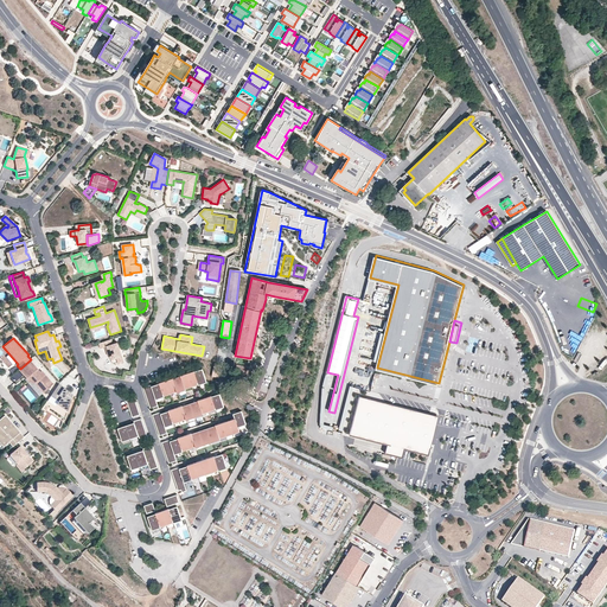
[(112,339),(98,344),(101,349),(106,347),(107,353),(109,352),(110,356),(112,359),(116,358),(119,364),(125,362),(117,343),(113,344),(112,339)]
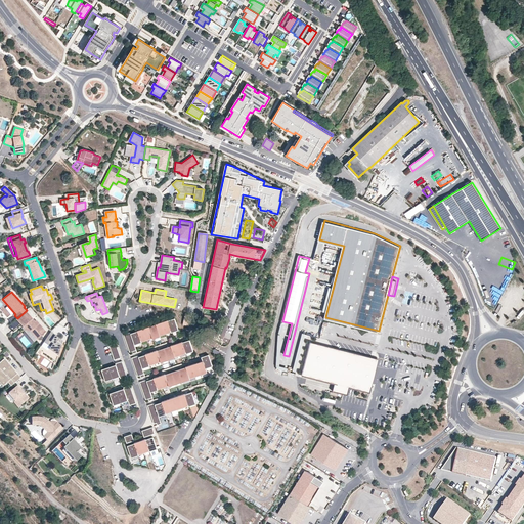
[(46,332),(36,320),(35,321),(26,311),(17,318),(15,319),(26,331),(31,332),(37,339),(46,332)]
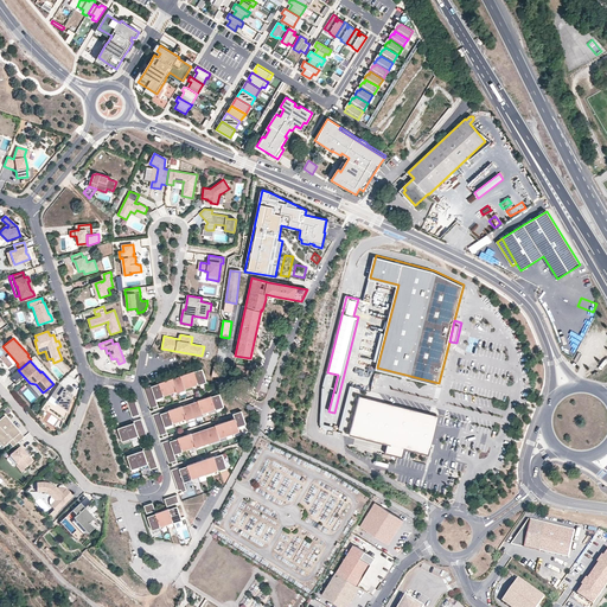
[(206,382),(203,369),(195,372),(198,384),(206,382)]
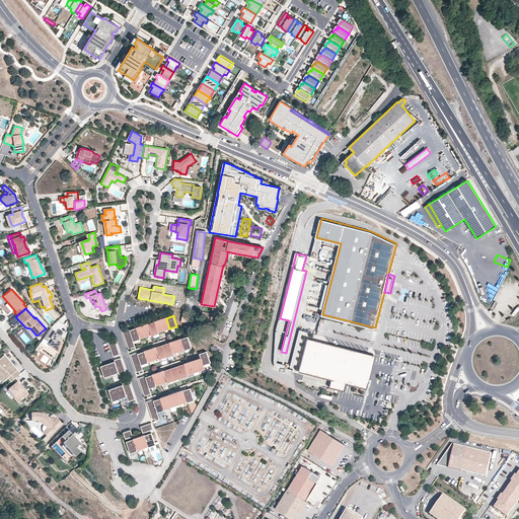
[(169,328),(166,318),(166,317),(160,319),(164,330),(169,328)]
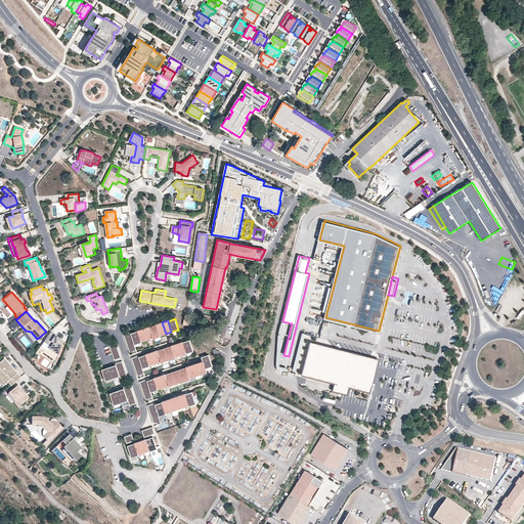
[(166,334),(162,322),(156,324),(160,336),(166,334)]
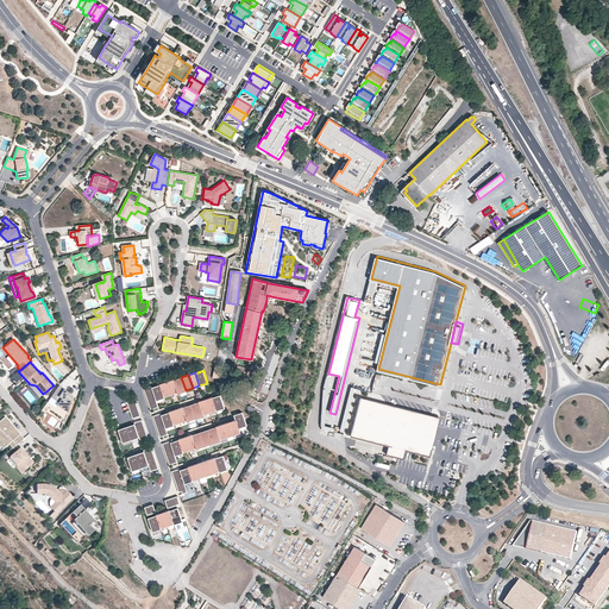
[(186,390),(181,377),(174,381),(177,393),(186,390)]
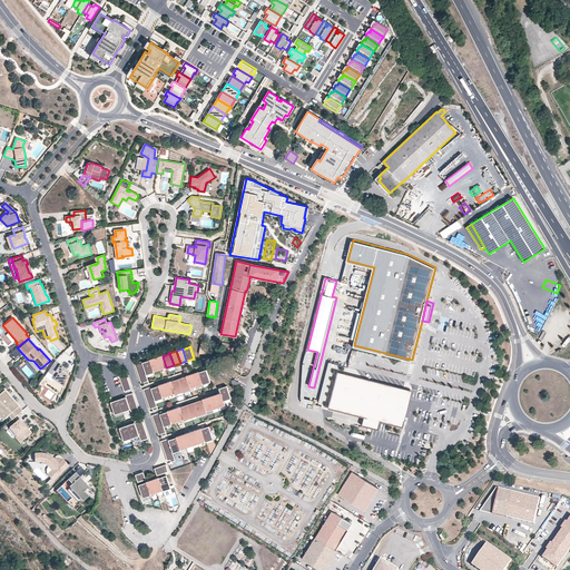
[(166,367),(163,356),(163,355),(156,357),(160,370),(166,367)]
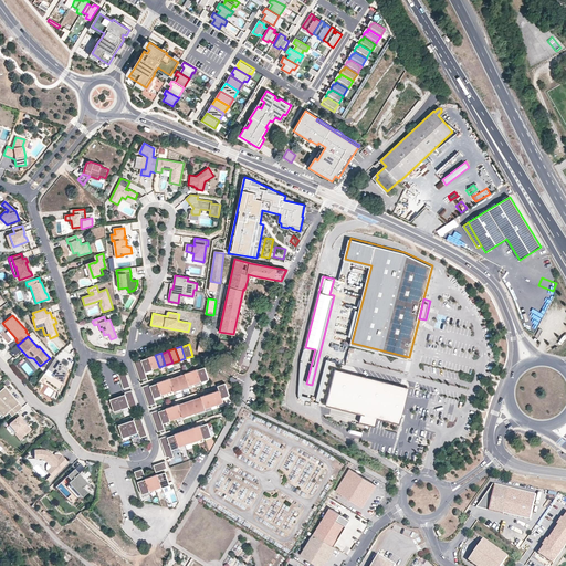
[(159,367),(155,355),(148,357),(148,358),(149,357),(153,369),(159,367)]
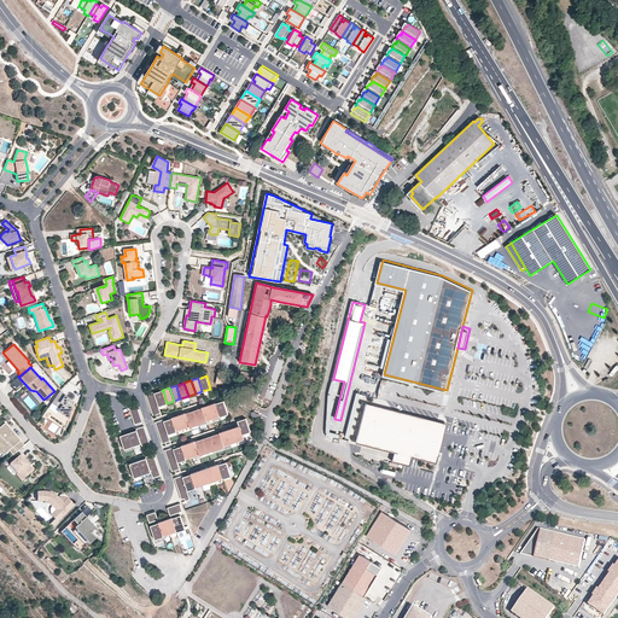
[(167,403),(163,390),(162,391),(155,394),(155,396),(157,401),(158,404),(158,406),(167,403)]
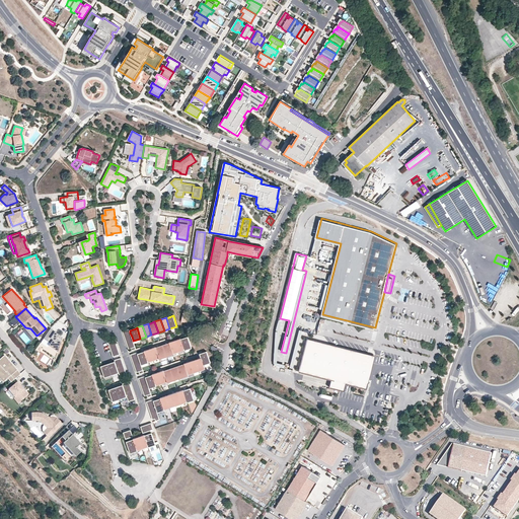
[(58,349),(62,338),(58,335),(58,336),(54,332),(55,331),(51,328),(44,339),(50,344),(48,346),(53,349),(54,347),(58,349)]
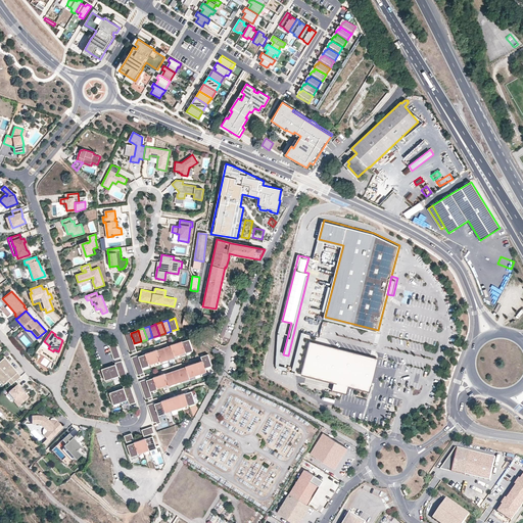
[(301,332),(293,370),(295,371),(304,333),(301,332)]
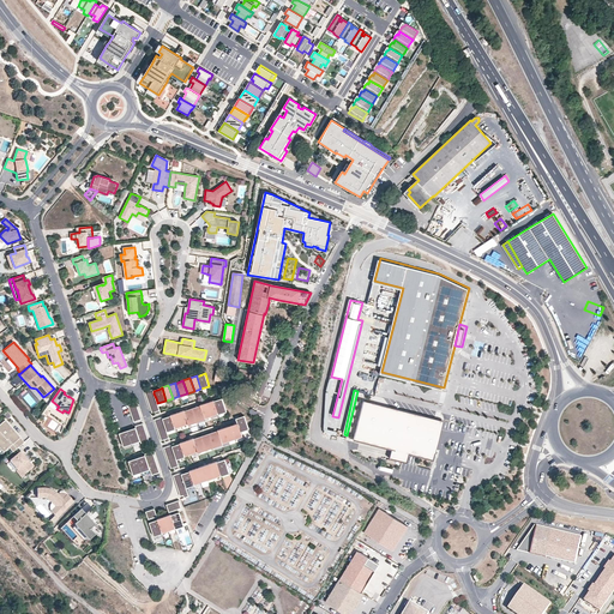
[(227,411),(222,398),(214,401),(214,402),(218,414),(227,411)]
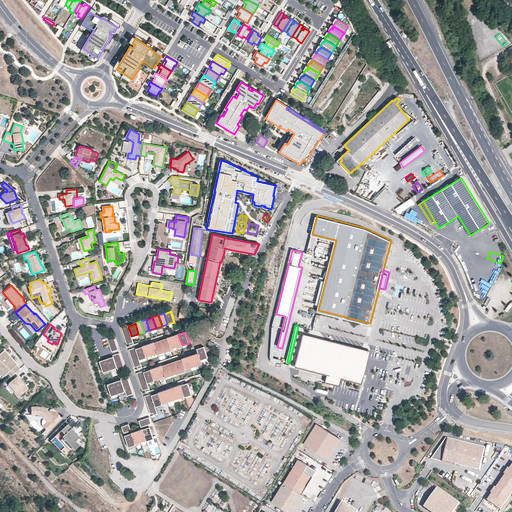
[(182,345),(178,335),(178,334),(173,336),(176,347),(182,345)]
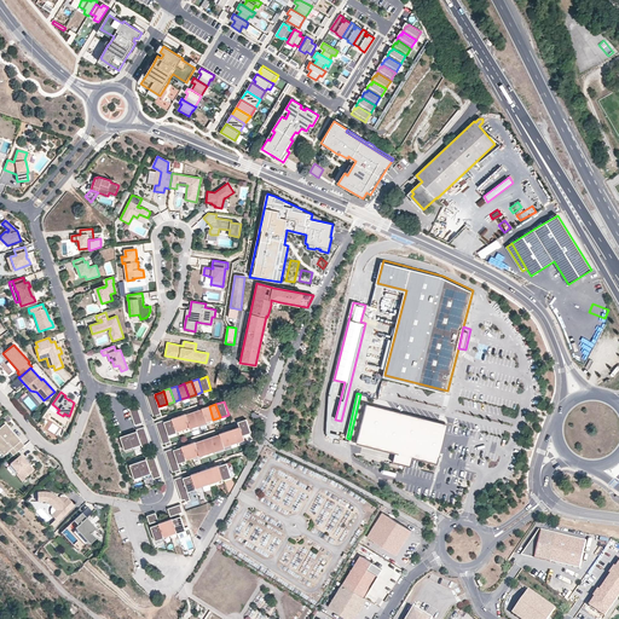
[(366,404),(366,405),(443,424),(435,456),(439,457),(447,424),(366,404)]
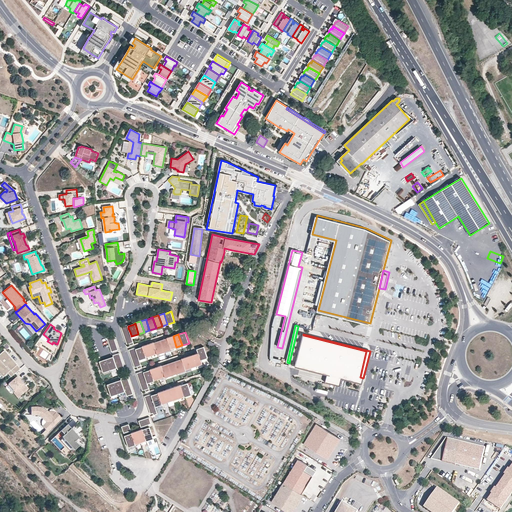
[(303,335),(295,367),(327,375),(330,376),(328,383),(340,386),(342,379),(362,384),(363,378),(360,377),(366,351),(303,335)]
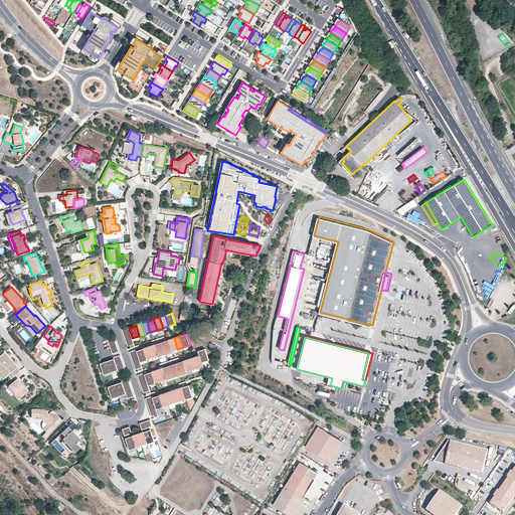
[(177,349),(174,338),(168,340),(172,351),(177,349)]
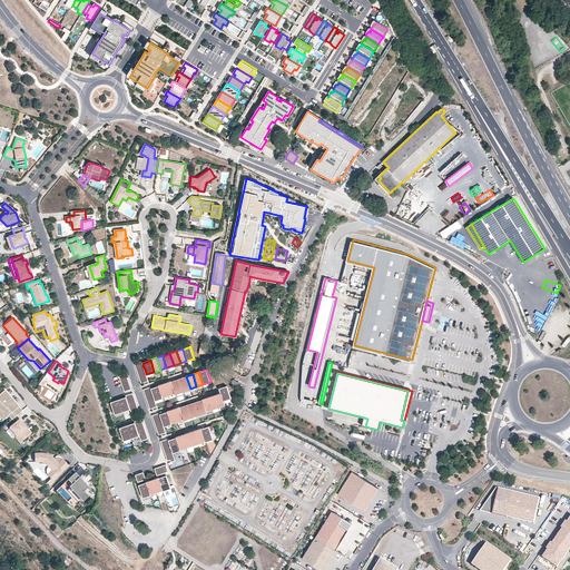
[(190,389),(186,376),(178,380),(183,391),(190,389)]
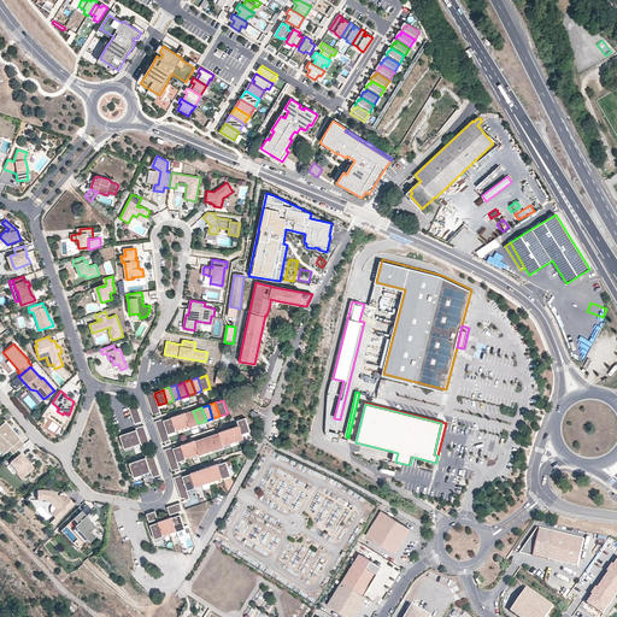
[(198,423),(193,411),(186,413),(189,425),(198,423)]
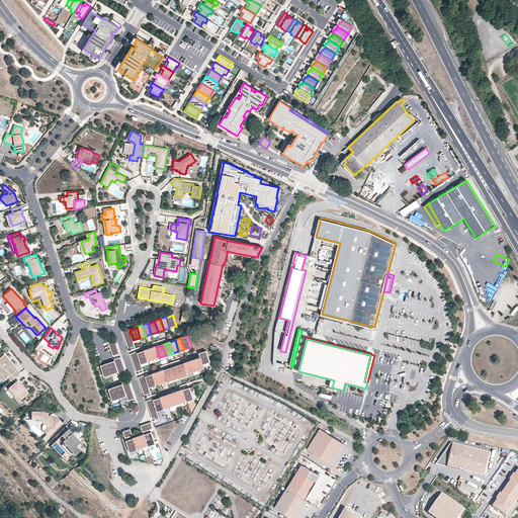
[(159,357),(156,347),(155,346),(150,348),(154,359),(159,357)]
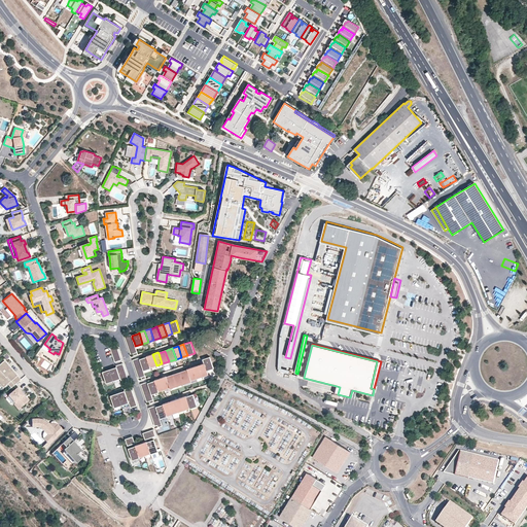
[(156,365),(152,354),(146,356),(146,357),(150,367),(156,365)]
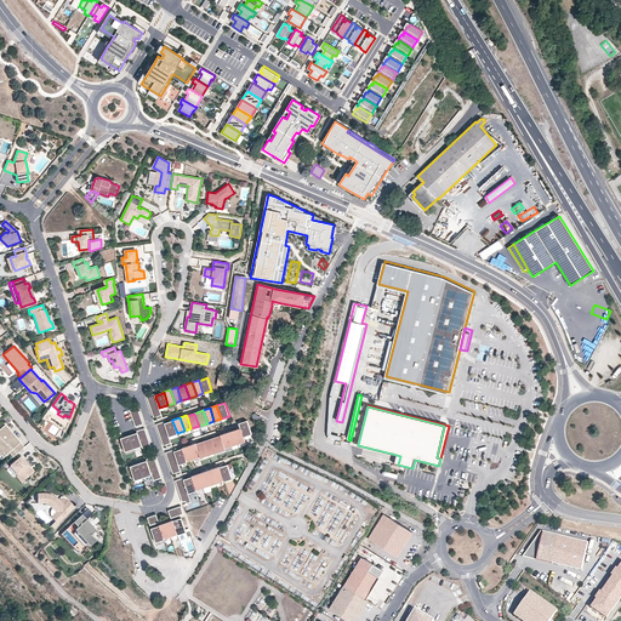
[(177,433),(172,421),(165,423),(164,423),(165,426),(166,431),(169,434),(169,437),(177,433)]
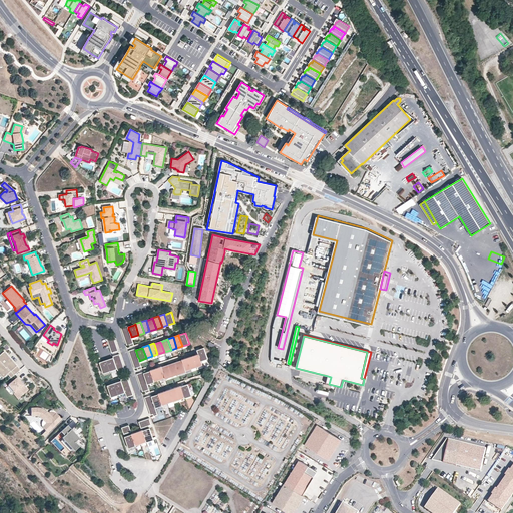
[(207,358),(204,348),(197,350),(198,354),(200,360),(207,358)]
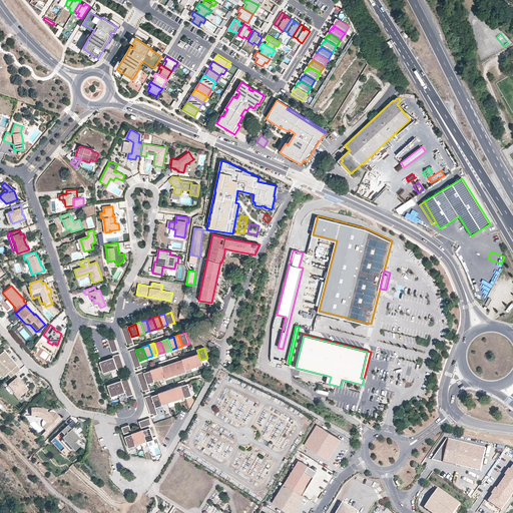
[(15,367),(10,361),(11,360),(4,351),(0,354),(0,370),(1,372),(2,370),(6,375),(7,374),(8,375),(11,378),(20,370),(16,366),(15,367)]
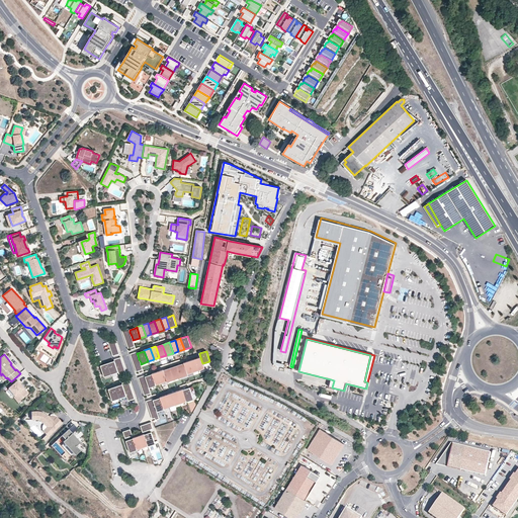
[(202,363),(200,357),(195,359),(198,370),(204,368),(203,364),(202,363)]
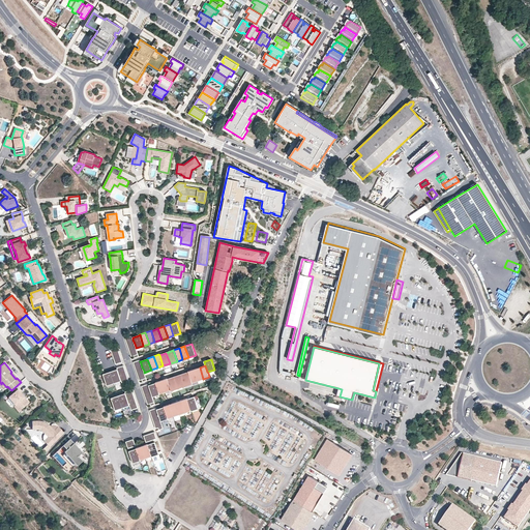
[(203,379),(200,367),(194,370),(198,381),(203,379)]
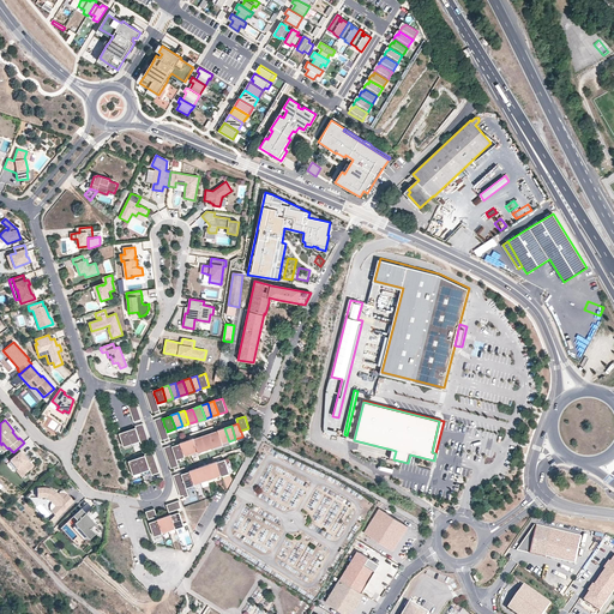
[(139,439),(138,434),(137,431),(136,428),(127,431),(132,443),(140,440),(139,439)]
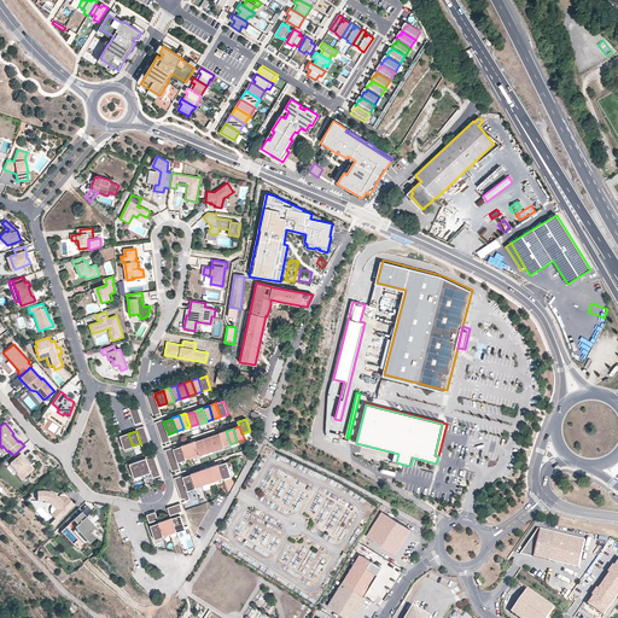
[(231,444),(226,431),(219,433),(220,433),(223,447),(231,444)]
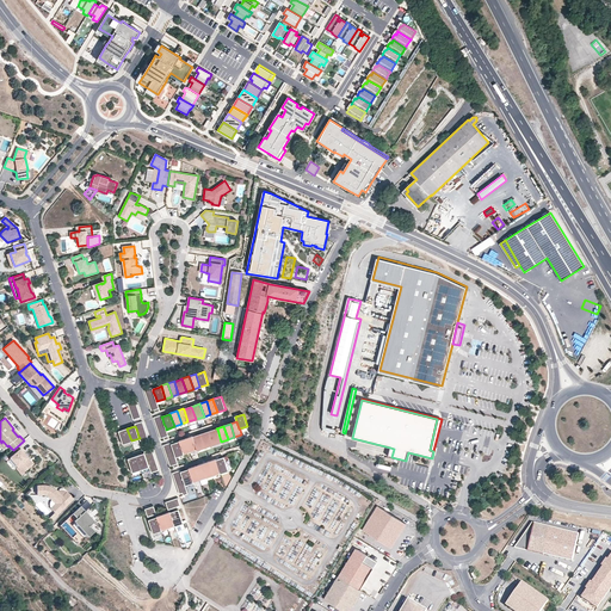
[(131,440),(127,429),(118,431),(123,444),(131,440)]
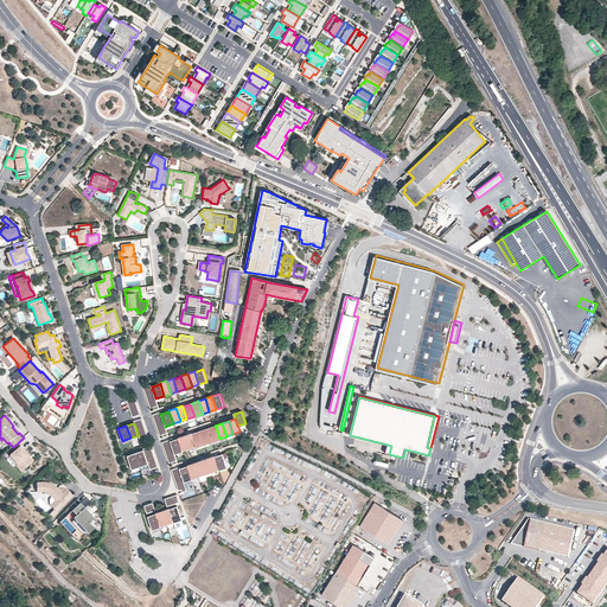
[(219,439),(216,426),(208,429),(211,441),(219,439)]
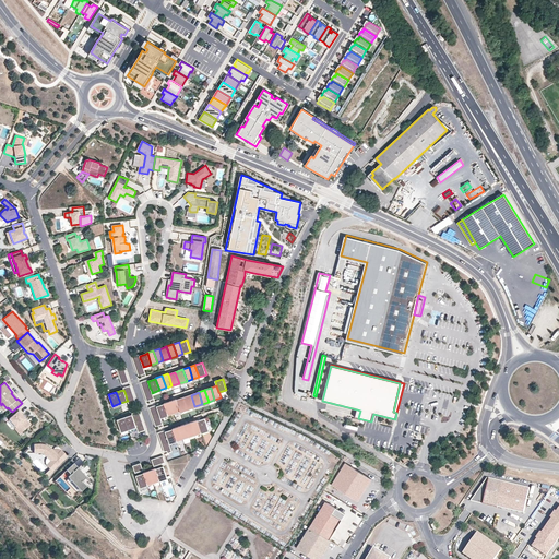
[(194,406),(191,395),(183,397),(188,408),(194,406)]
